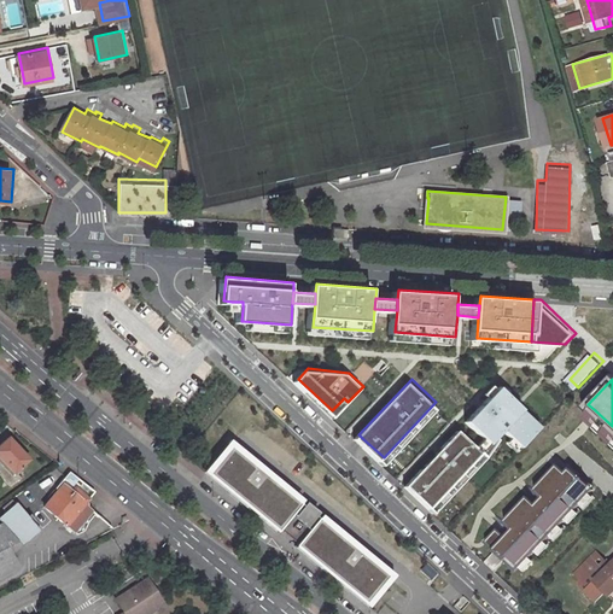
[(503,382),(471,417),(491,437),(495,440),(508,426),(526,443),(546,422),(503,382)]
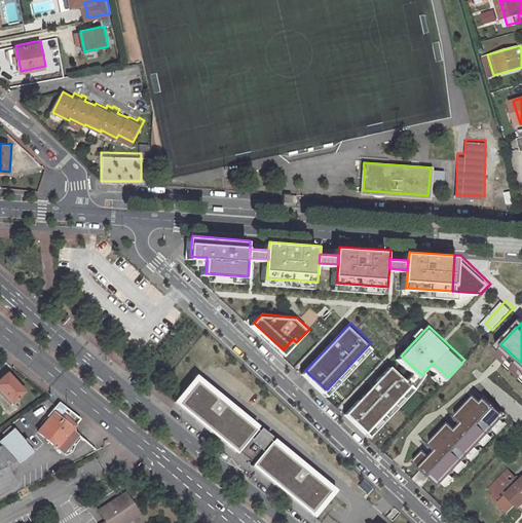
[(293,339),(283,349),(287,353),(296,342),(293,339)]
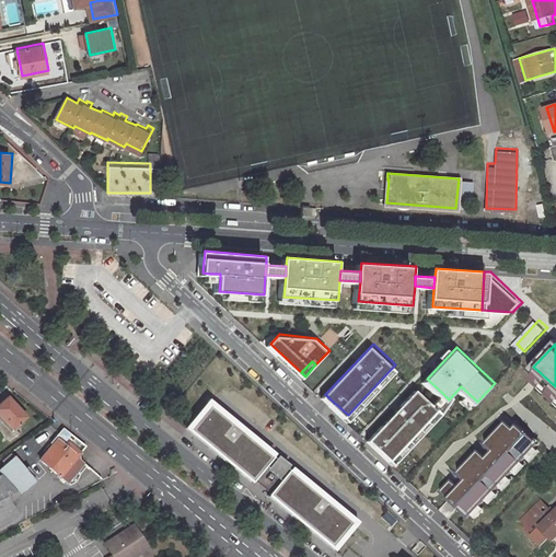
[(351,419),(400,369),(395,364),(348,415),(351,419)]
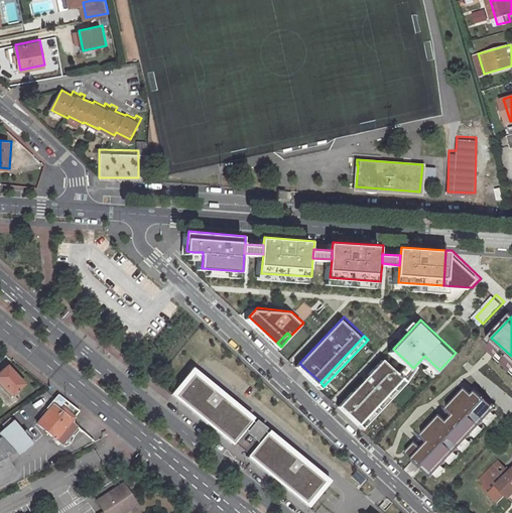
[(511,356),(497,343),(493,347),(511,364),(511,356)]
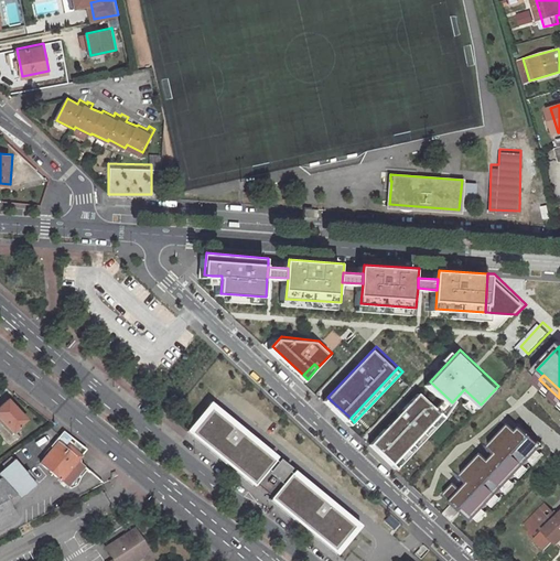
[(444,410),(422,390),(375,441),(397,462),(444,410)]
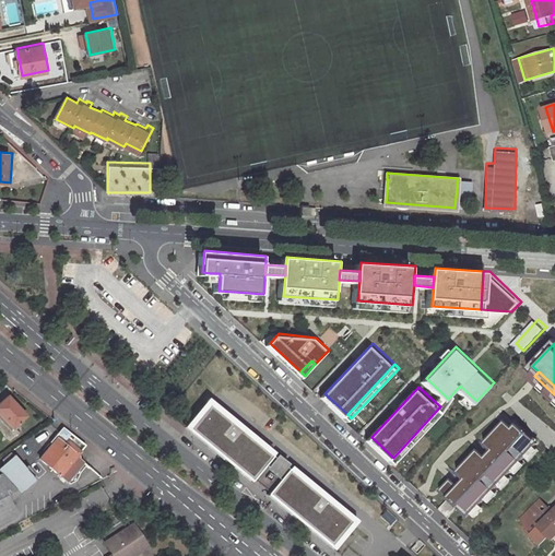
[(30,415),(11,395),(0,405),(0,410),(16,427),(30,415)]
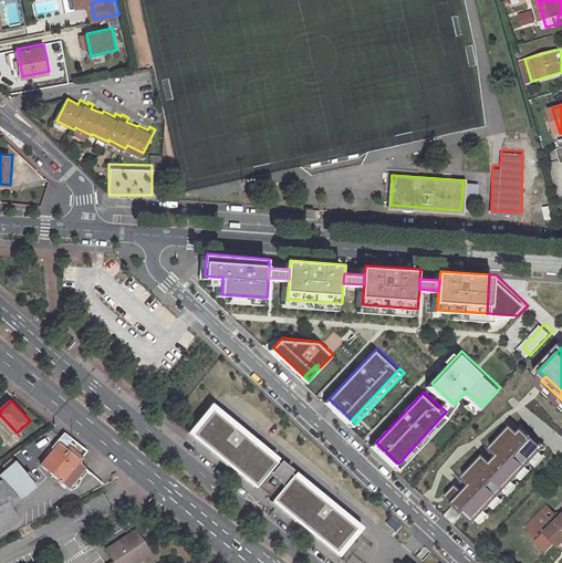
[(446,412),(398,464),(402,467),(458,407),(454,404),(450,400),(443,408),(446,412)]
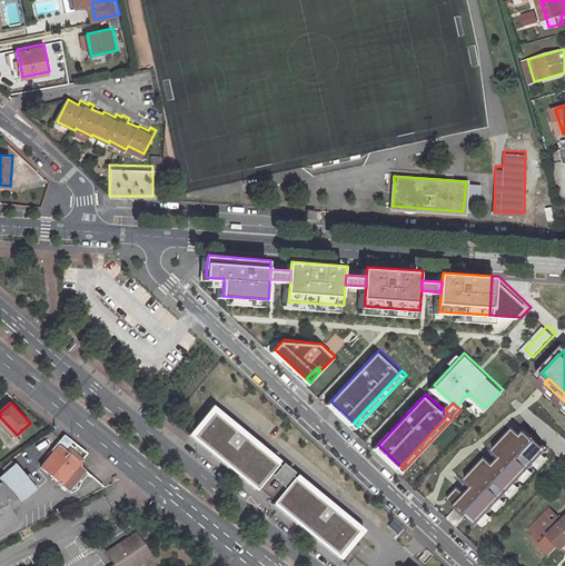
[(214,405),(192,430),(258,484),(260,482),(276,494),(275,496),(340,550),(362,525),(296,472),(287,482),(271,468),(279,458),(214,405)]
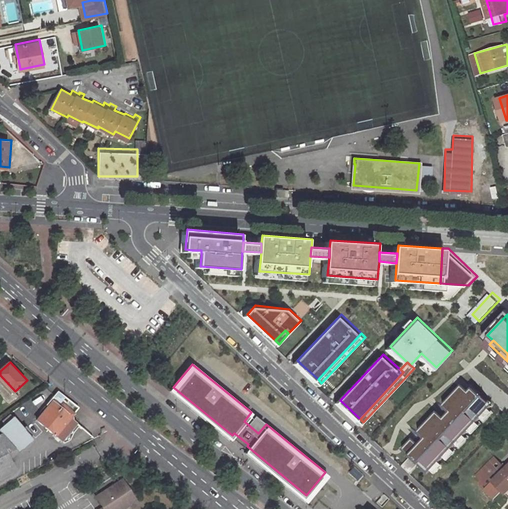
[(422,429),(430,436),(474,389),(466,382),(422,429)]
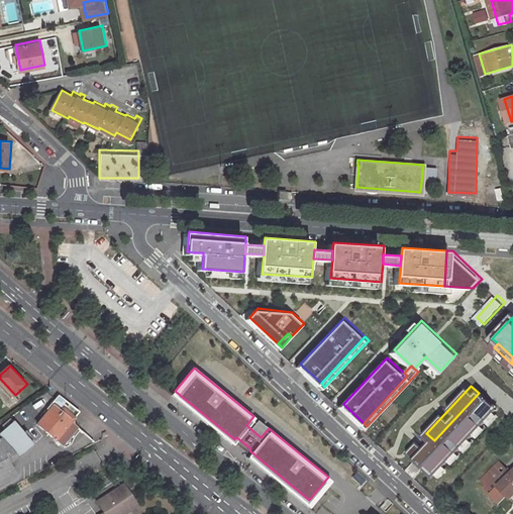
[(500,407),(482,390),(479,393),(434,440),(428,446),(418,457),(418,458),(409,468),(413,472),(417,476),(426,466),(436,475),(438,472),(446,464),(451,458),(458,450),(464,445),(472,437),(477,432),(484,423),(489,418),(497,410),(500,407)]
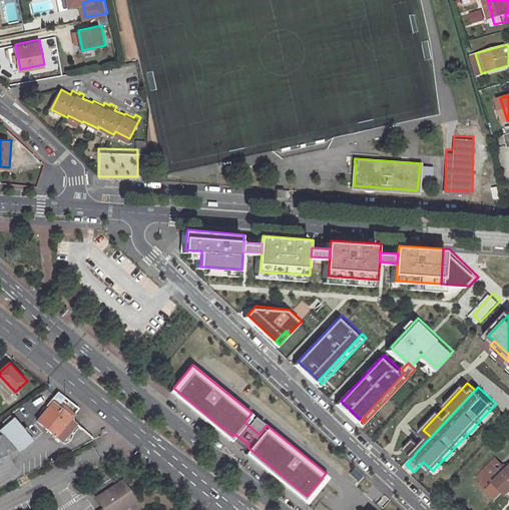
[(78,409),(57,393),(52,399),(55,401),(41,419),(68,440),(76,438),(86,425),(80,420),(75,412),(78,409)]
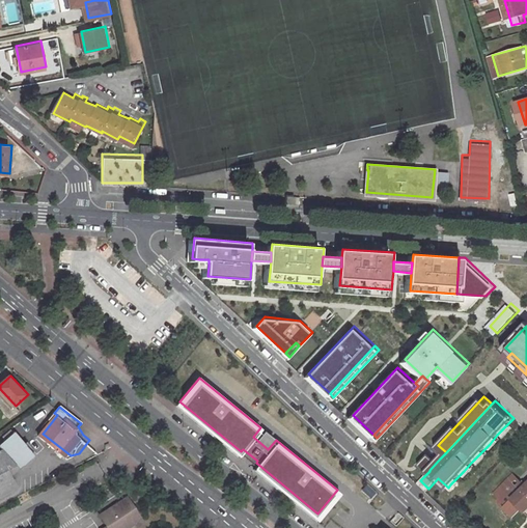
[(514,424),(510,421),(502,429),(506,433),(514,424)]
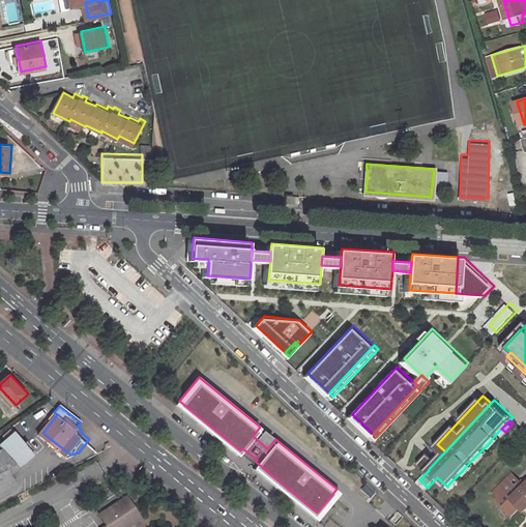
[(2,442),(4,445),(22,466),(38,452),(17,430),(2,442)]
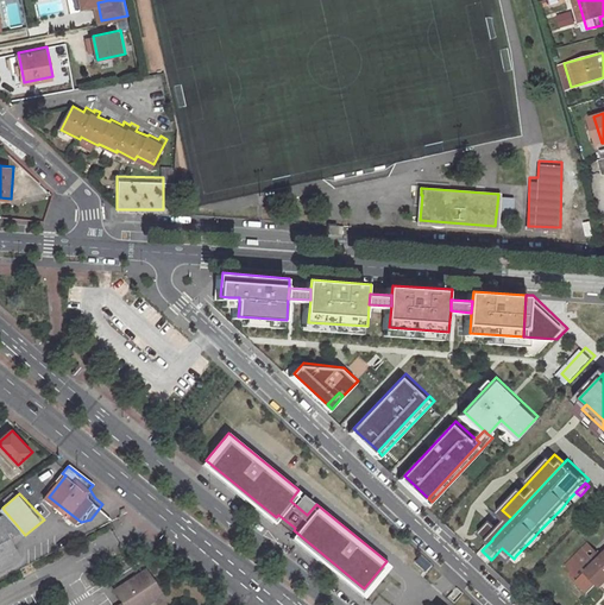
[(574,503),(570,498),(561,509),(565,512),(574,503)]
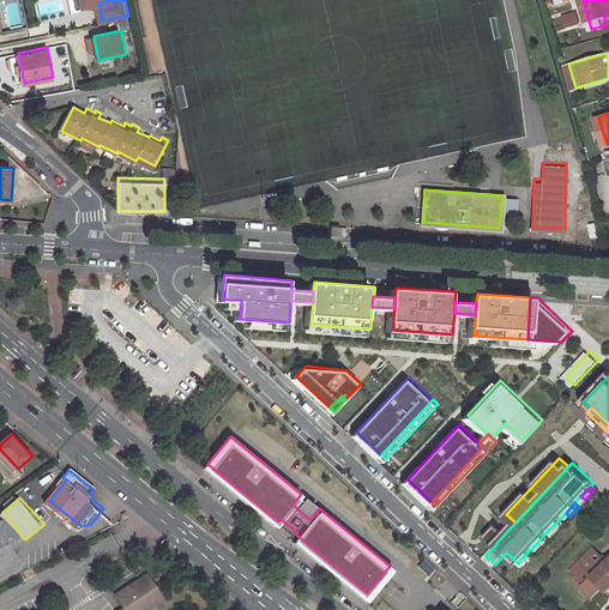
[(25,539),(5,515),(0,518),(0,571),(23,560),(17,548),(25,539)]
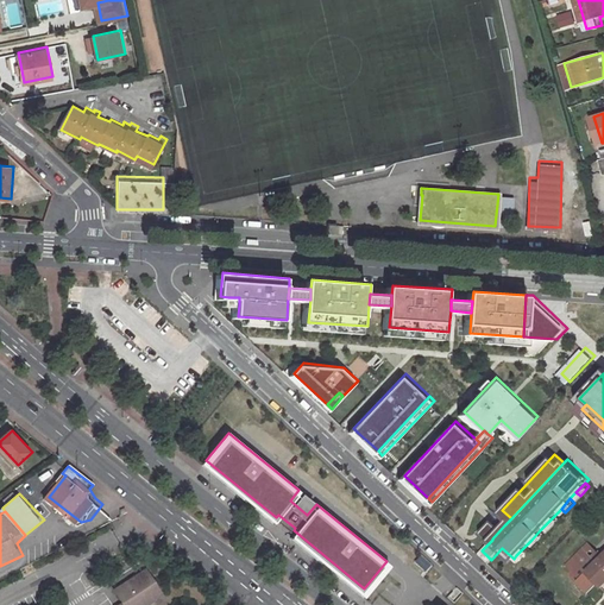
[(560,518),(555,515),(546,524),(551,528),(560,518)]
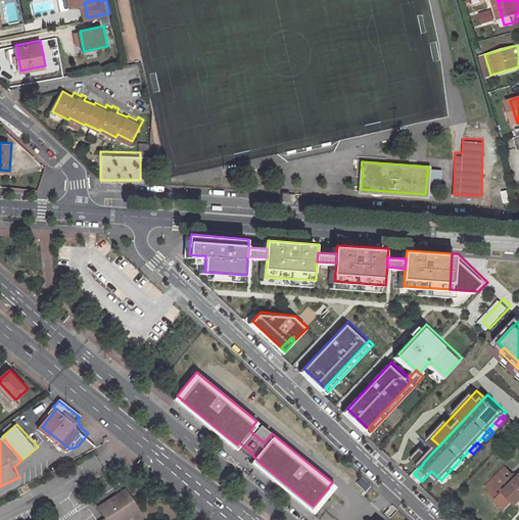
[(415,456),(423,463),(433,452),(426,445),(415,456)]
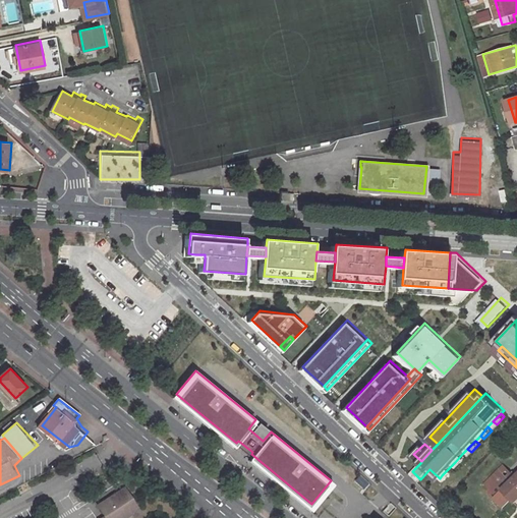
[(466,457),(462,454),(455,462),(459,466),(466,457)]
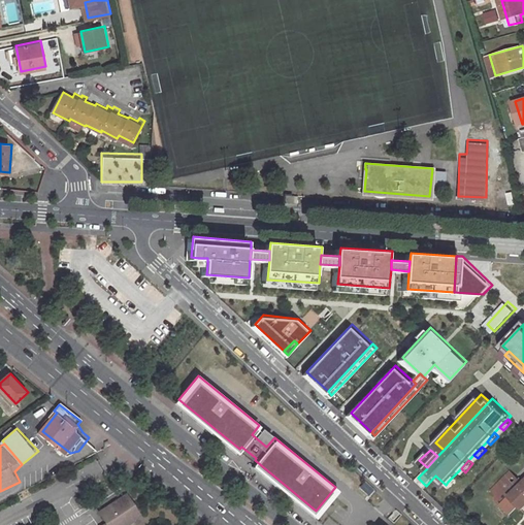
[(513,468),(495,486),(505,497),(513,491),(523,481),(523,479),(513,468)]
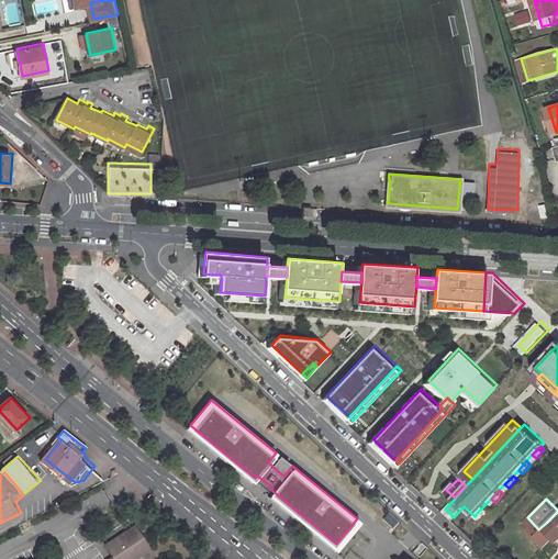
[(490,509),(486,504),(477,513),(481,517),(490,509)]
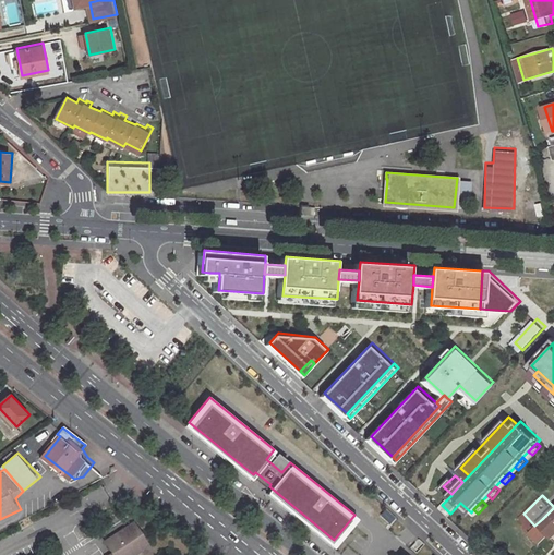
[(553,508),(542,519),(551,528),(553,530),(553,508)]
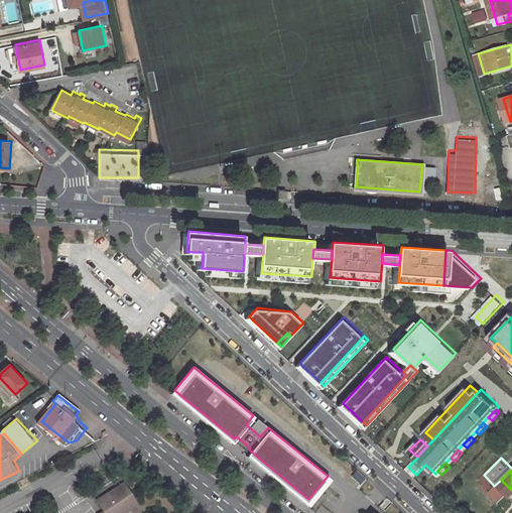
[(501,480),(494,486),(492,489),(500,497),(509,488),(501,480)]
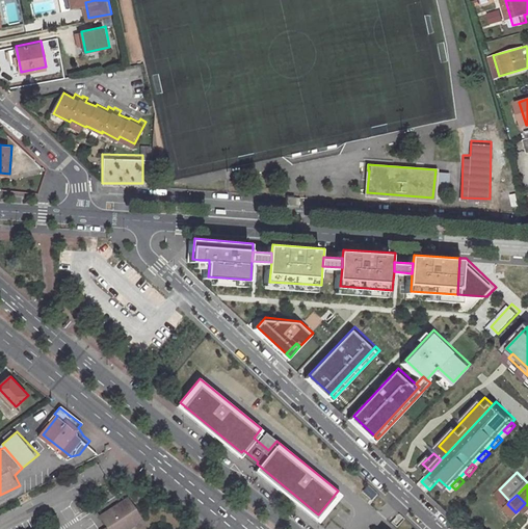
[(126,528),(146,517),(131,496),(105,512),(112,524),(106,528),(126,528)]
